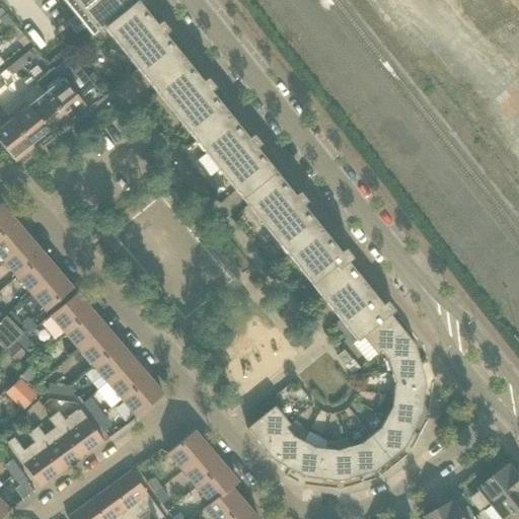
[(70,0),(97,32),(102,27),(136,1),(135,0),(132,0),(129,2),(127,0),(70,0)]
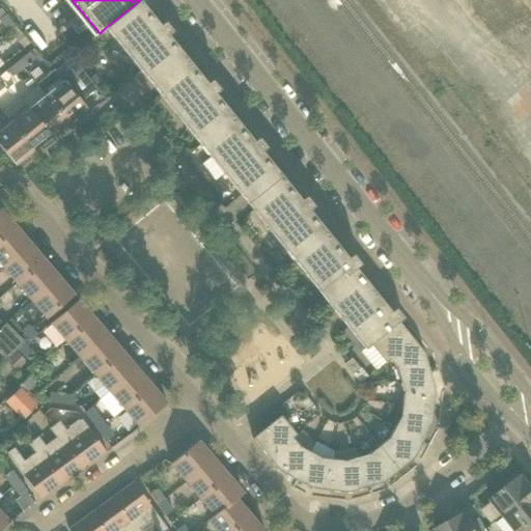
[(105,28),(141,73),(146,79),(152,87),(187,59),(168,35),(172,32),(164,22),(160,26),(139,1),(105,28)]
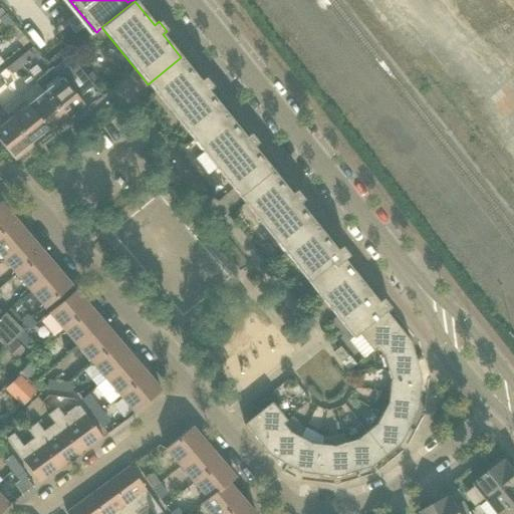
[(0,21),(8,30),(14,25),(6,14),(0,18),(0,21)]
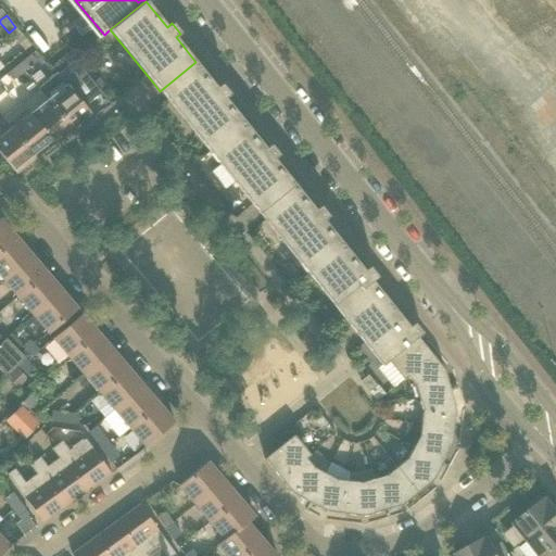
[(30,46),(15,27),(9,33),(17,45),(19,45),(25,51),(30,46)]
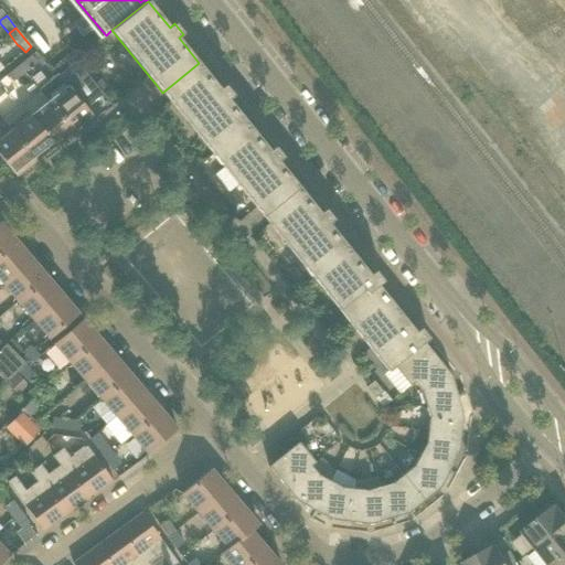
[(32,55),(20,65),(25,73),(38,63),(32,55)]
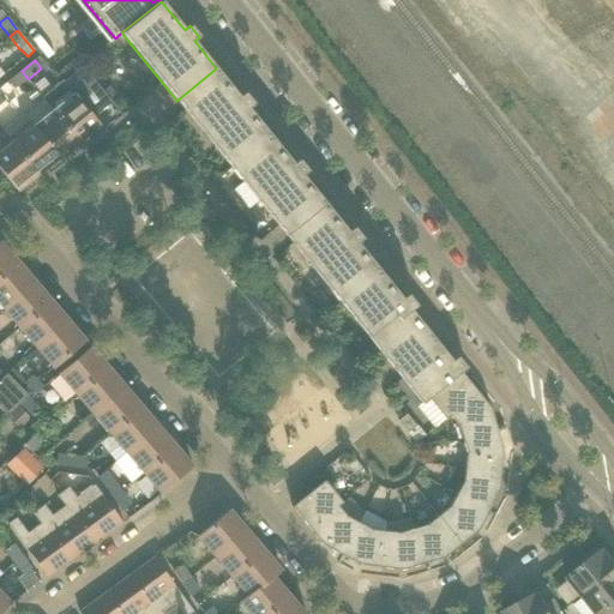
[(176,101),(232,168),(271,137),(248,108),(253,104),(244,92),(239,97),(216,68),(176,101)]
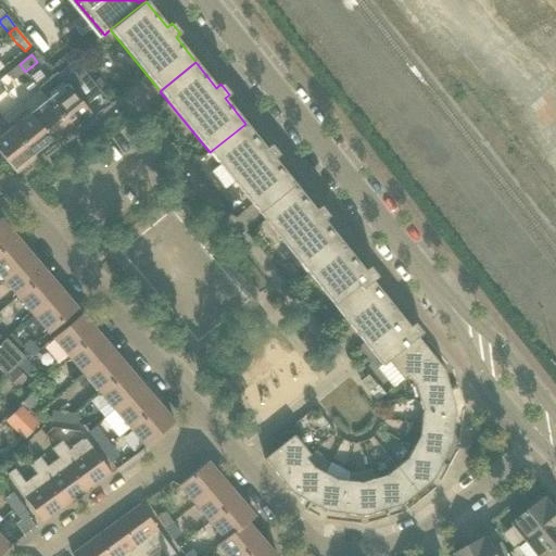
[(13,80),(25,72),(20,64),(8,74),(13,80)]
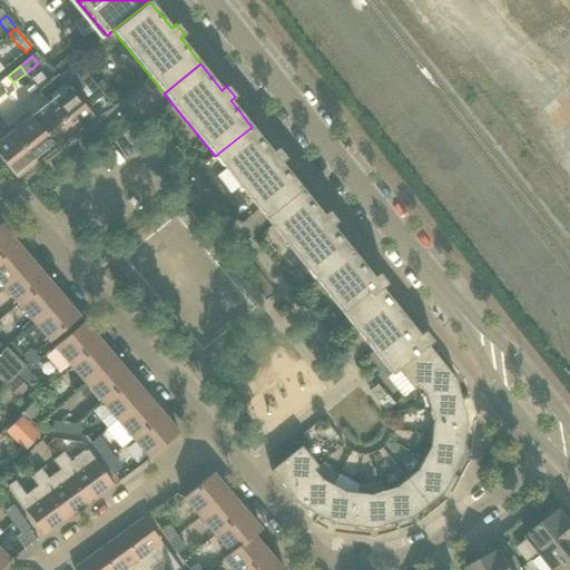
[(74,131),(92,117),(87,109),(104,95),(87,74),(69,88),(68,87),(49,101),(74,131)]
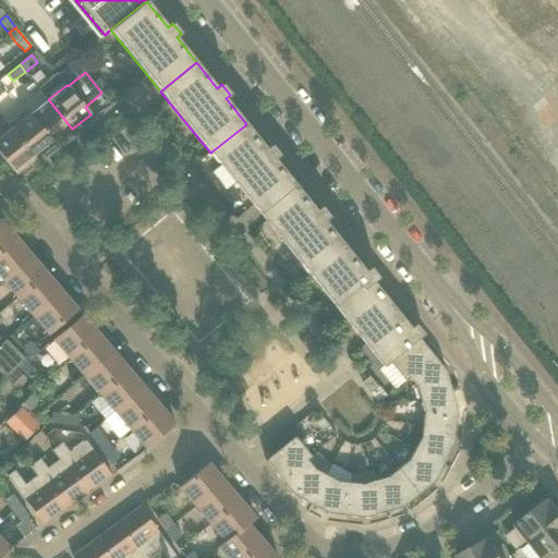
[(31,80),(23,86),(29,95),(37,88),(31,80)]
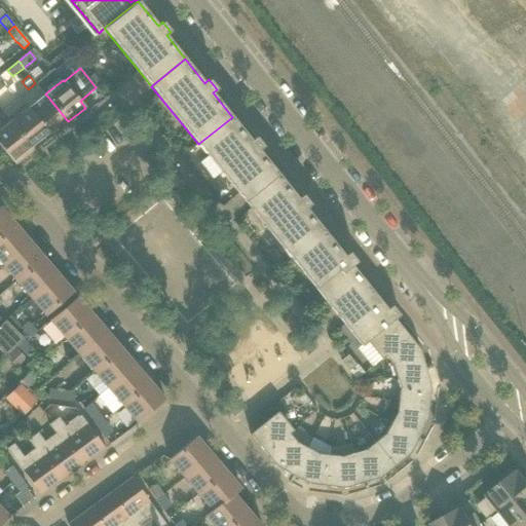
[(37,85),(21,99),(29,108),(28,108),(50,136),(68,121),(45,94),(37,85)]
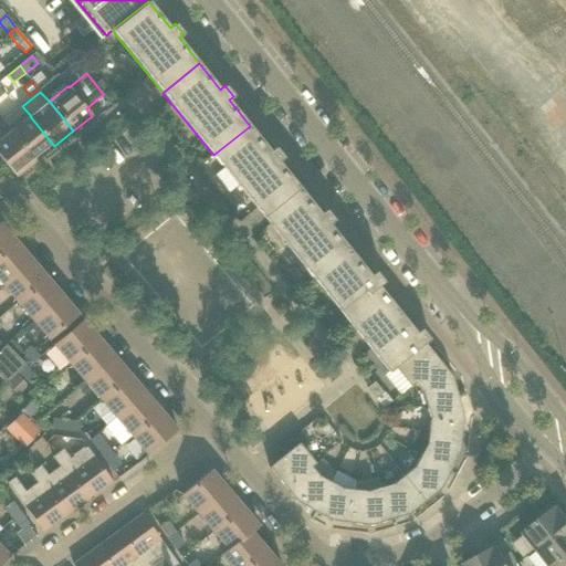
[(21,104),(1,119),(35,161),(54,146),(30,116),(31,116),(22,106),(21,104)]
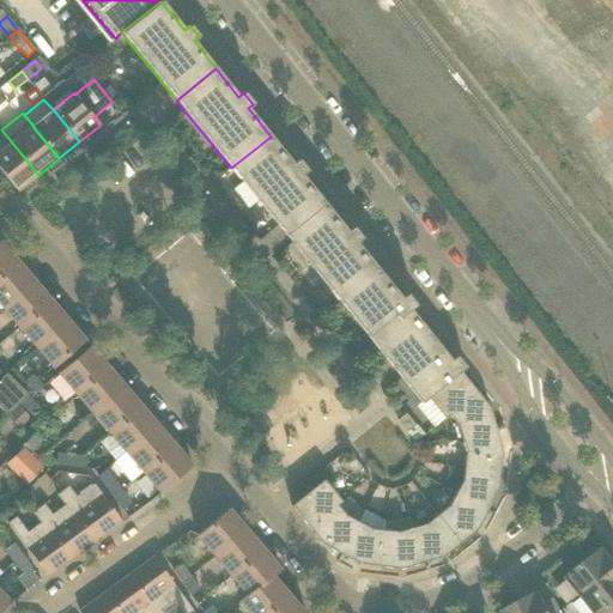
[(0,131),(0,170),(17,192),(38,175),(1,129),(0,131)]
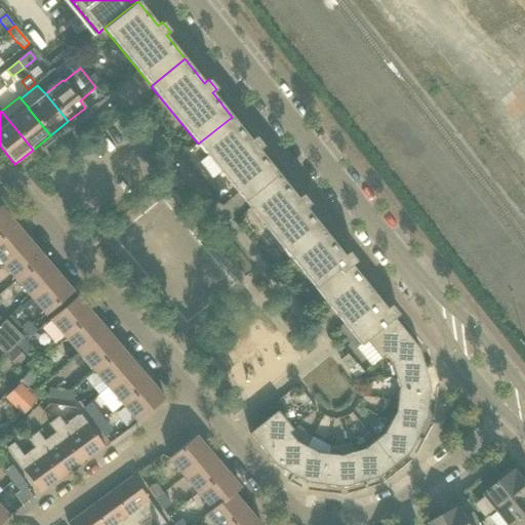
[(220,171),(244,201),(278,174),(258,150),(263,147),(255,136),(250,140),(232,117),(198,144),(208,156),(220,171)]
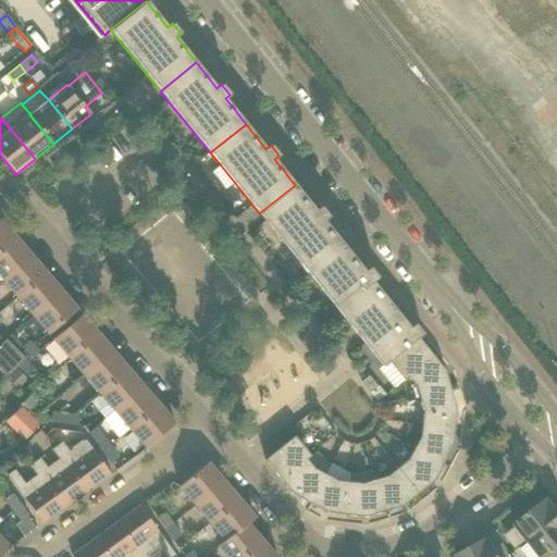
[(225,189),(234,182),(221,165),(212,172),(225,189)]
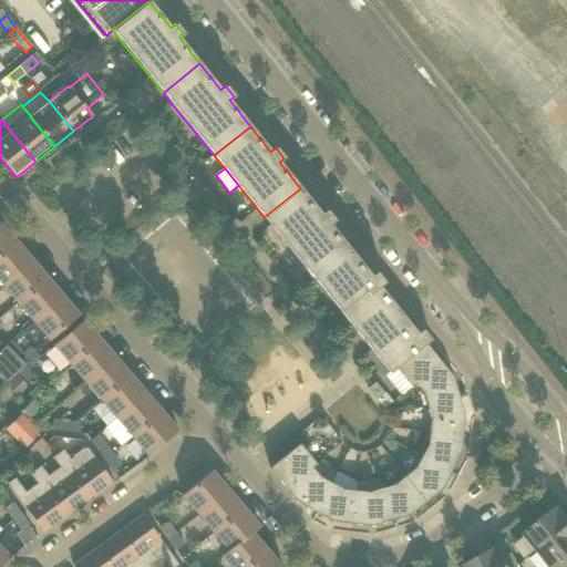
[(300,188),(264,217),(313,279),(350,250),(329,225),(334,220),(326,210),(321,214),(300,188)]
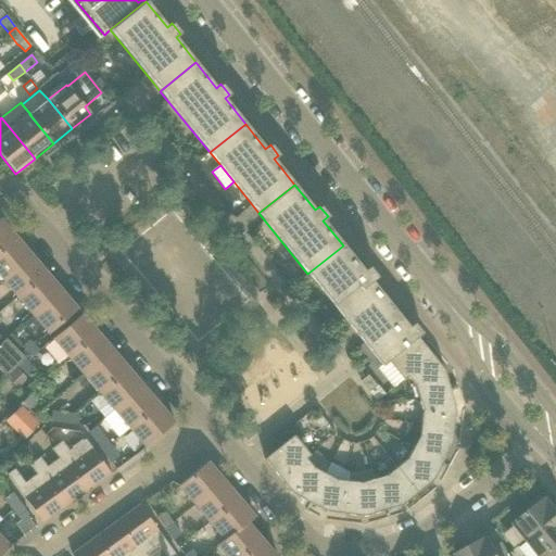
[(0,218),(0,249),(15,237),(0,218)]
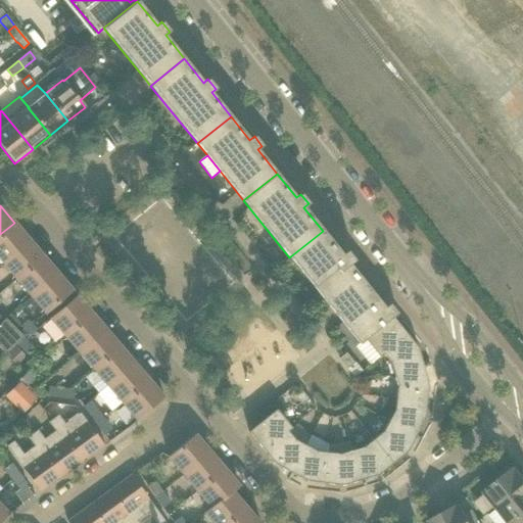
[(14,223),(0,234),(0,259),(2,263),(29,240),(14,223)]
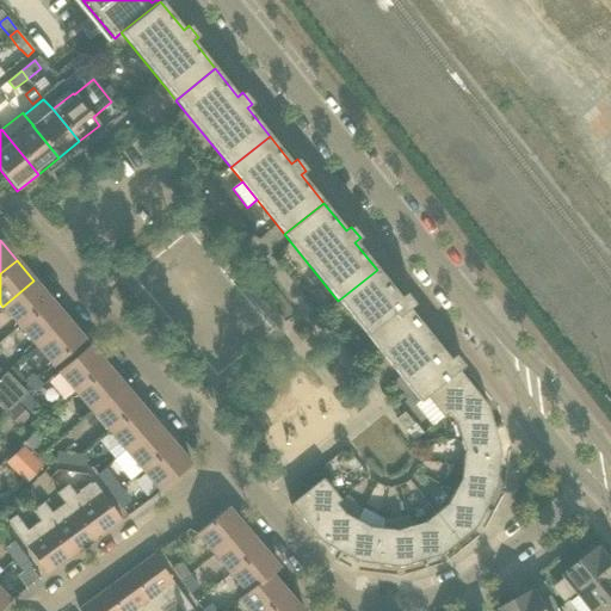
[(414,304),(409,298),(405,294),(400,297),(377,270),(338,301),(370,341),(377,350),(392,368),(431,337),(408,308),(414,304)]
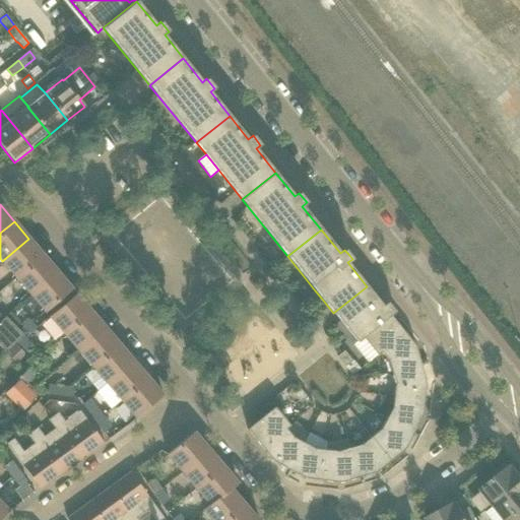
[(28,239),(2,261),(16,278),(44,255),(28,239)]
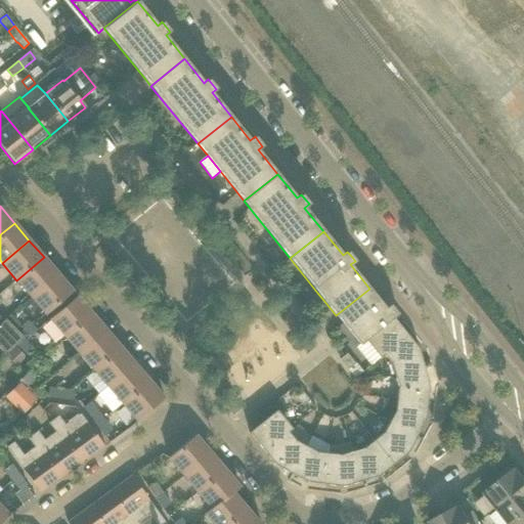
[(44,257),(16,280),(31,298),(58,274),(44,257)]
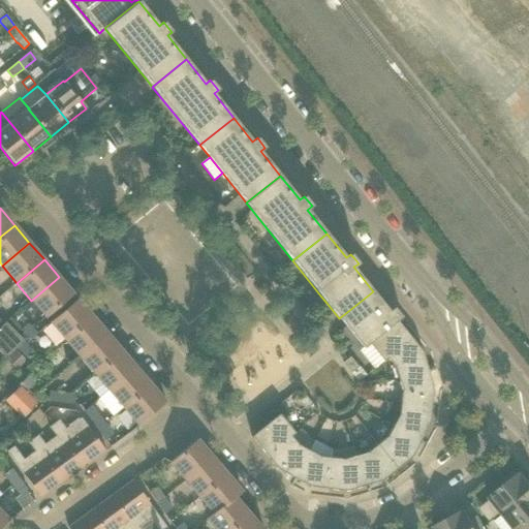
[(47,317),(73,294),(59,277),(31,301),(47,317)]
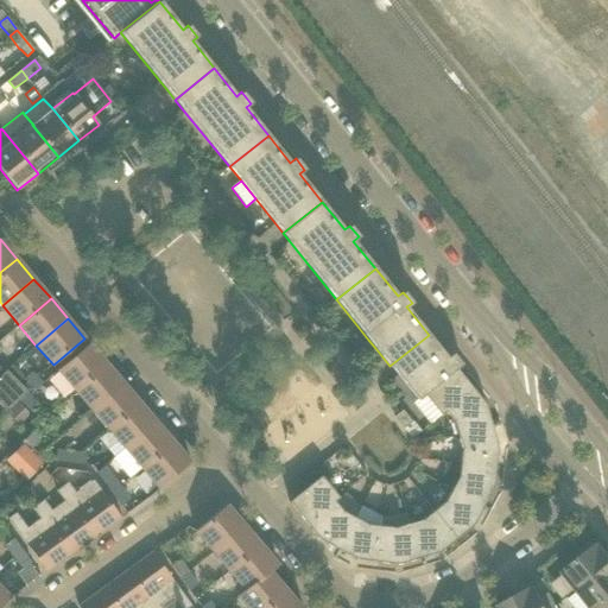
[(418,400),(424,396),(457,369),(462,365),(453,354),(448,358),(429,335),(390,366),(418,400)]
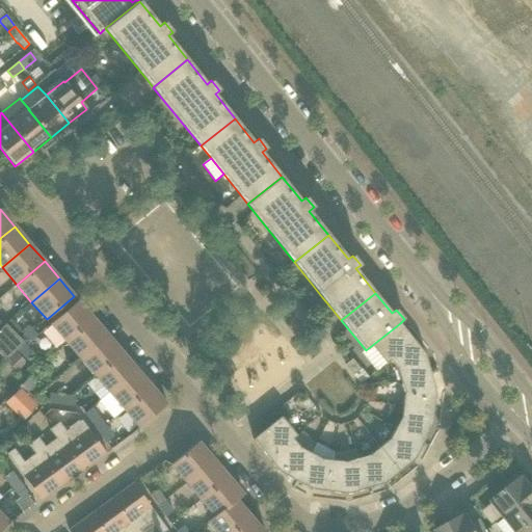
[(322,297),(318,300),(324,309),(328,304),(322,297)]
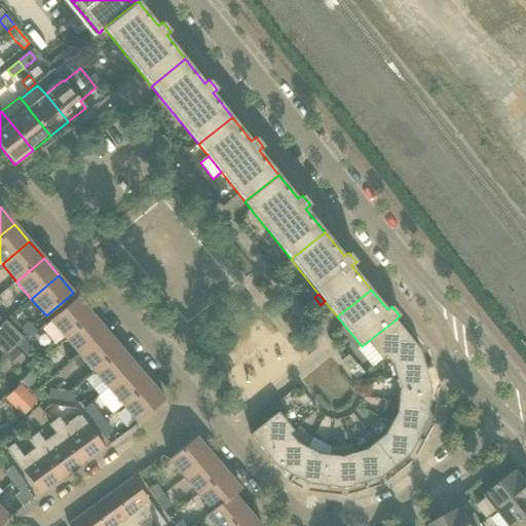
[(91,314),(77,297),(50,321),(65,337),(91,314)]
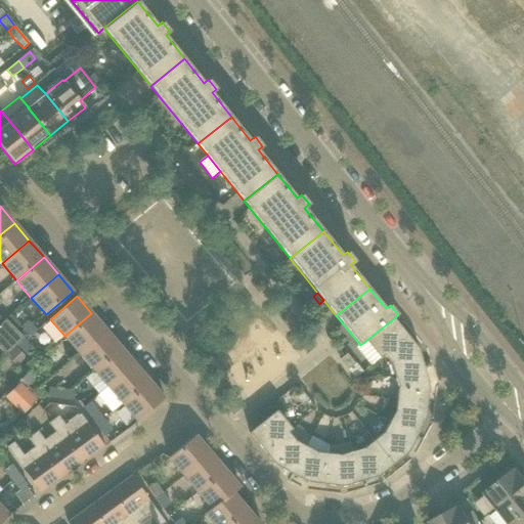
[(91,313),(64,336),(79,353),(105,330),(91,313)]
